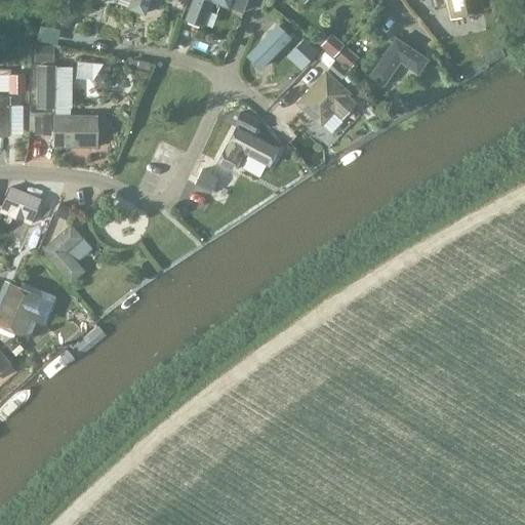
[(130,0),(127,8),(143,13),(148,0),(130,0)]
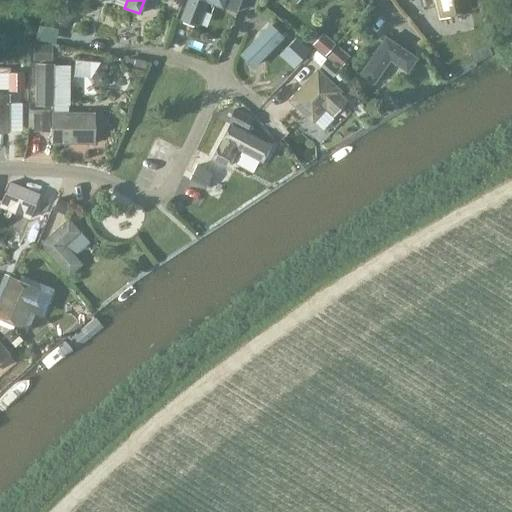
[(223,0),(187,0),(180,18),(196,24),(205,0),(221,6),(223,0)]
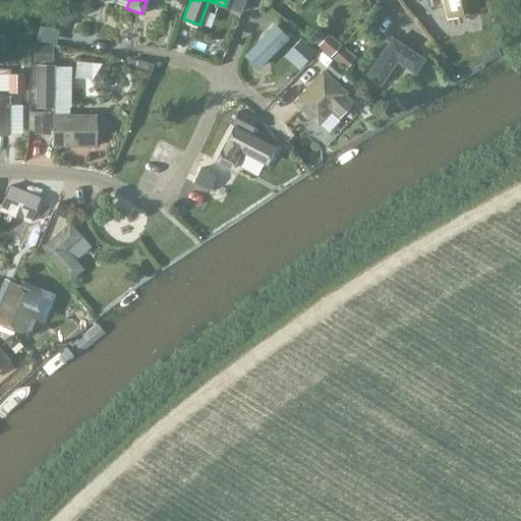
[(443,0),(447,16),(476,9),(474,0),(443,0)]
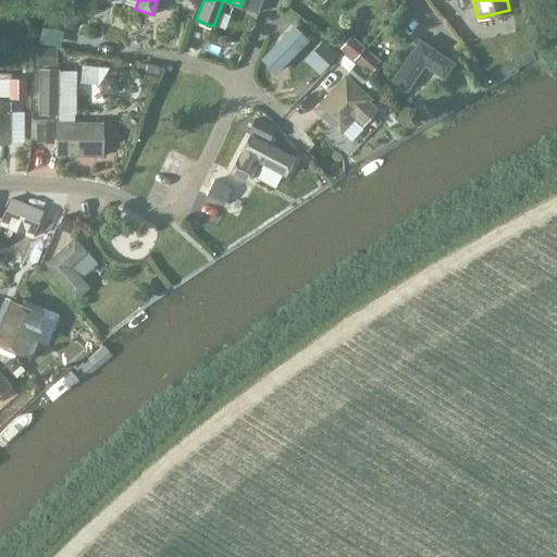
[(294,27),(262,59),(274,71),(306,39),(294,27)]
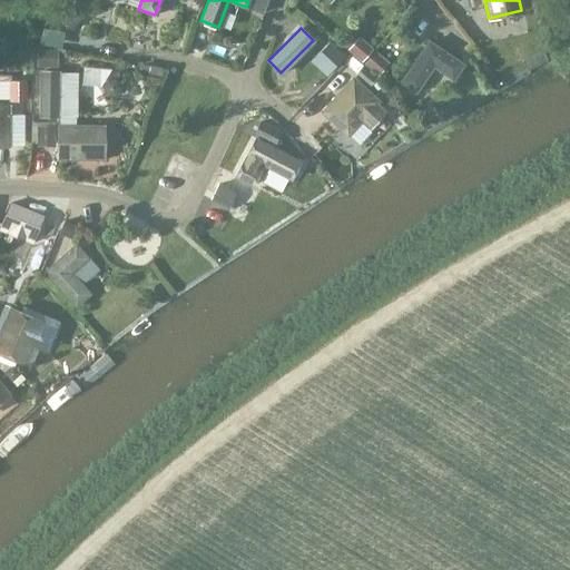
[(428,41),(400,82),(416,92),(433,68),(451,80),(462,65),(428,41)]
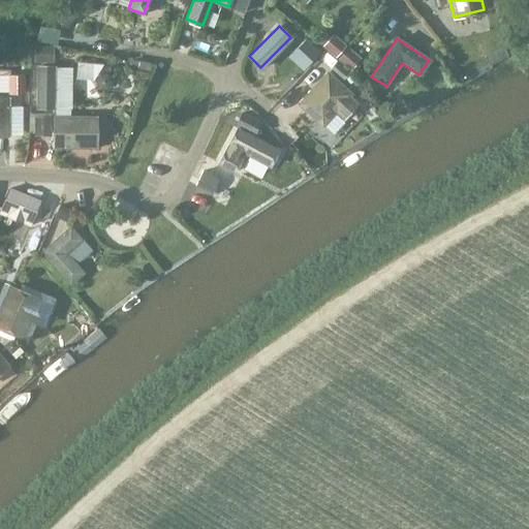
[(328,73),(298,103),(319,125),(348,95),(328,73)]
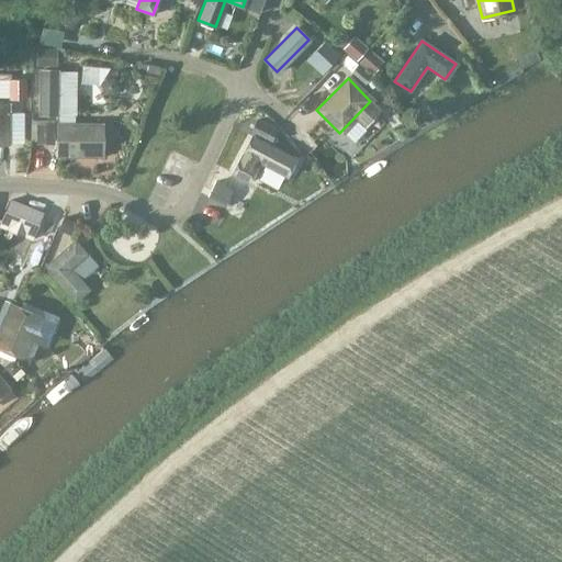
[(0,103),(0,143),(9,144),(9,103),(0,103)]
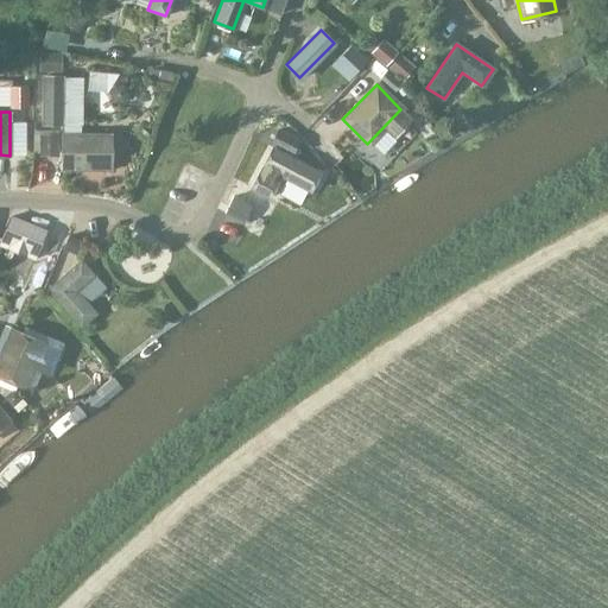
[(62,133),(61,170),(109,170),(109,133),(62,133)]
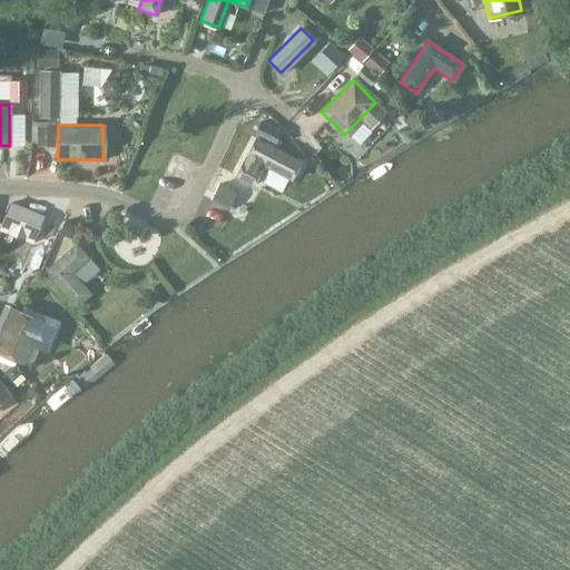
[(255,138),(235,176),(252,185),(263,164),(291,178),(300,161),(255,138)]
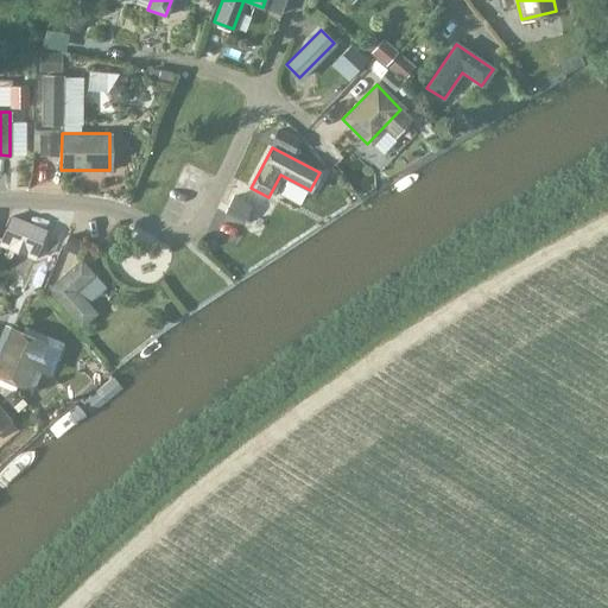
[(10,217),(1,239),(37,253),(45,232),(10,217)]
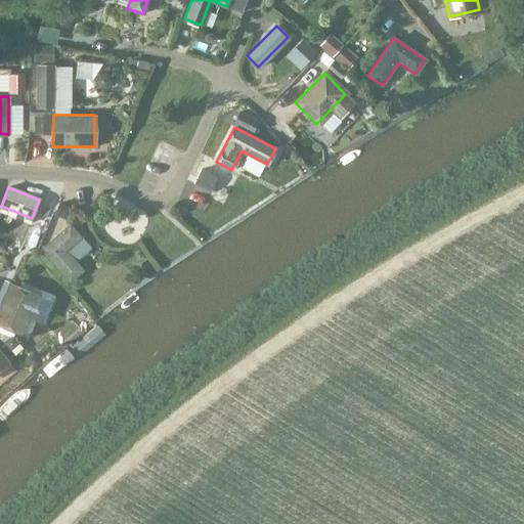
[(41,249),(69,280),(81,269),(64,250),(80,236),(69,224),(41,249)]
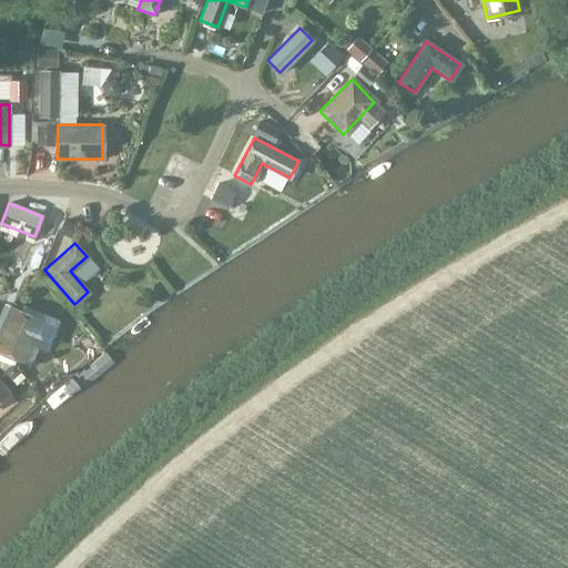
[(41,321),(10,307),(3,304),(0,311),(0,351),(23,362),(41,321)]
